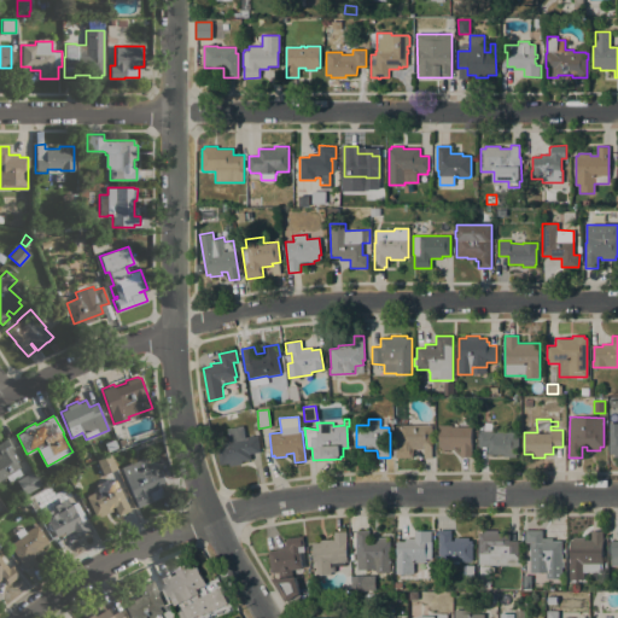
[(608,456),(617,455),(617,421),(607,423),(608,456)]
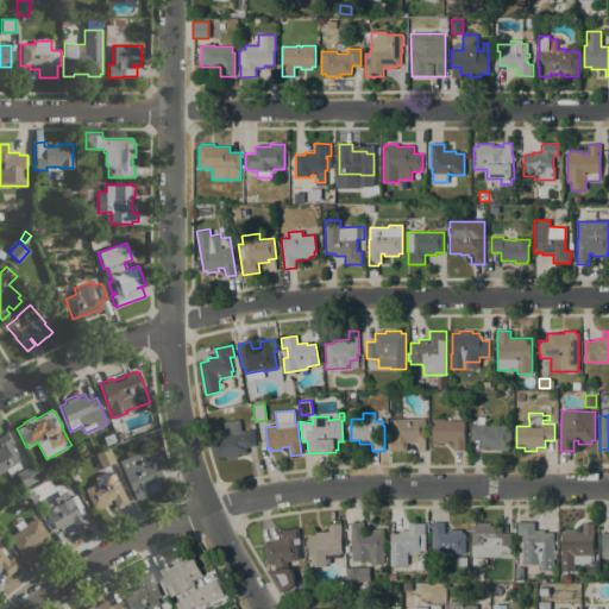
[(426,419),(428,419),(428,428),(426,428),(426,452),(419,452),(419,440),(418,440),(418,443),(407,443),(407,451),(390,451),(390,426),(395,426),(395,419),(426,419)]
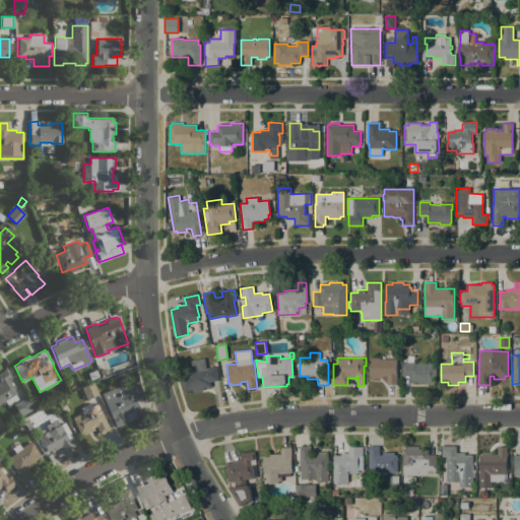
[(370,358),(380,358),(380,359),(397,359),(397,384),(387,384),(388,379),(372,379),(372,377),(370,377),(370,358)]
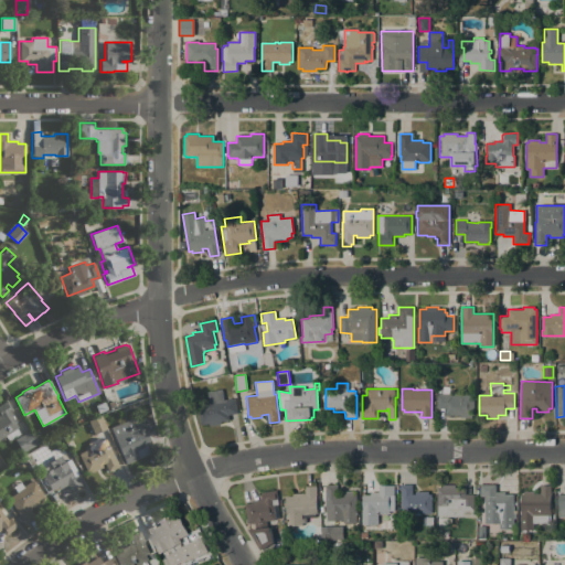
[(222,390),(224,400),(234,398),(235,400),(236,400),(238,413),(228,415),(230,419),(221,422),(222,424),(210,426),(210,424),(201,425),(198,405),(210,403),(208,392),(222,390)]
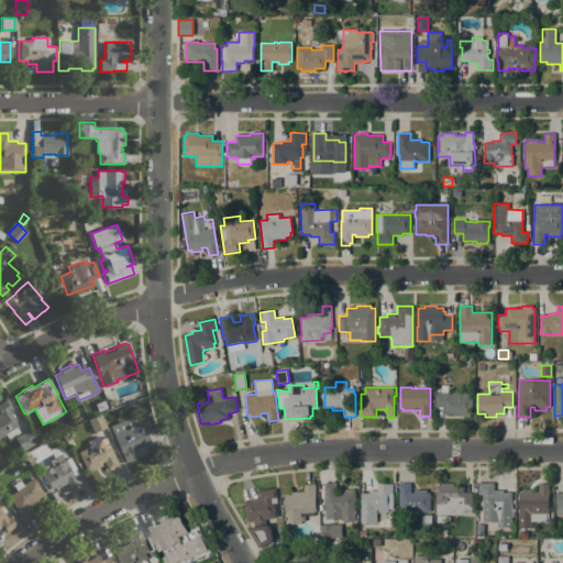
[(460,393),(460,394),(473,394),(473,414),(471,414),(471,417),(459,417),(459,414),(444,414),(444,407),(435,407),(435,395),(437,395),(437,392),(440,392),(448,393),(460,393)]
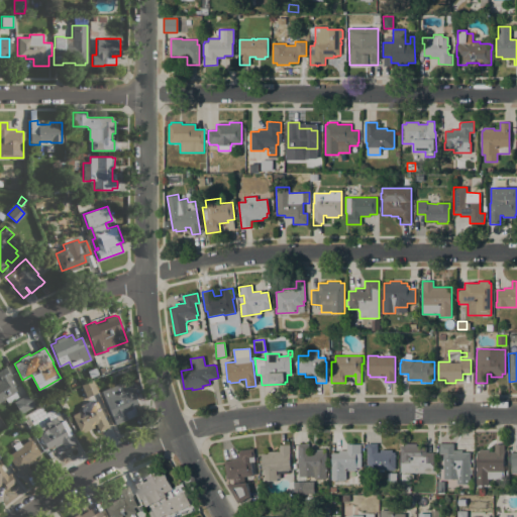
[(0,401),(0,370),(5,367),(15,383),(13,385),(16,391),(15,392),(0,401)]
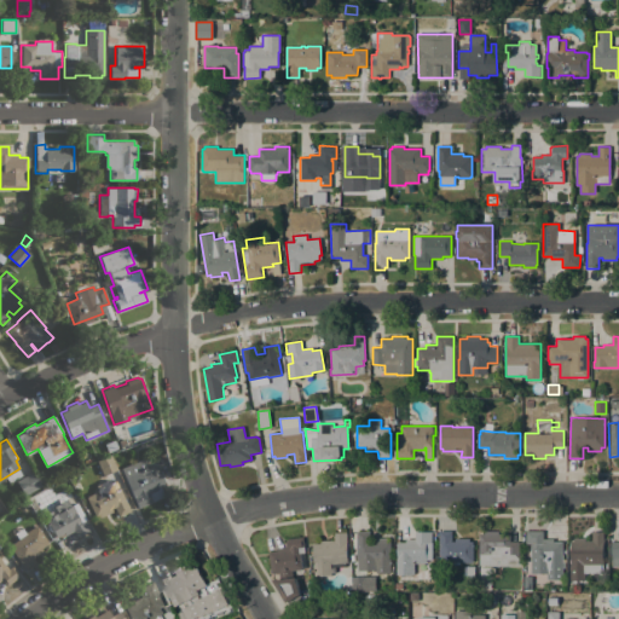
[(114,439),(117,447),(108,451),(104,444),(114,439)]
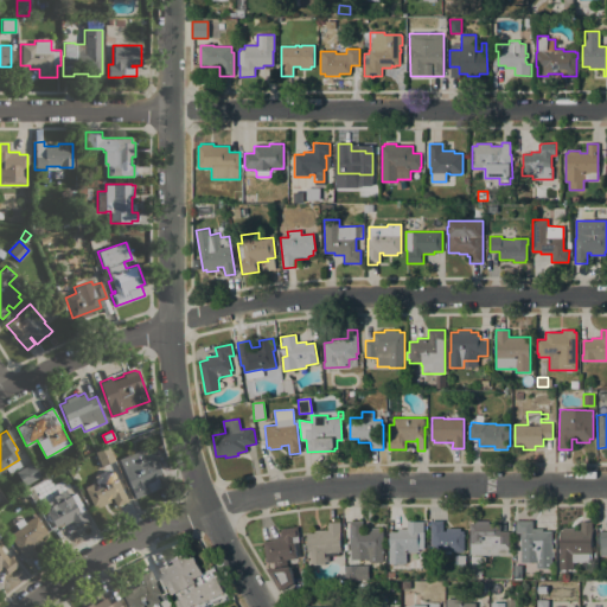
[(108,447),(114,460),(101,466),(95,453),(108,447)]
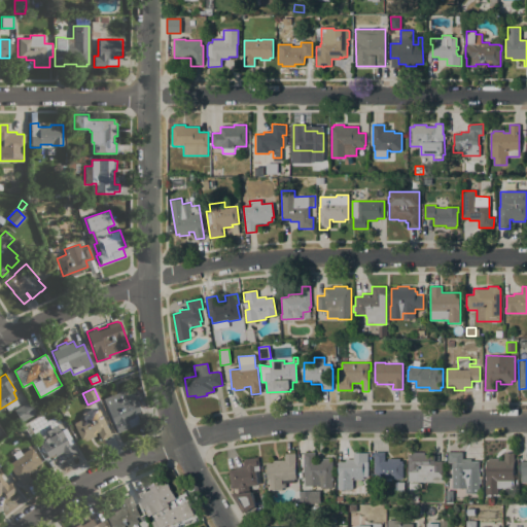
[(134,395),(137,401),(136,401),(140,412),(136,414),(140,423),(129,427),(130,427),(117,432),(114,424),(113,424),(103,398),(121,391),(125,399),(134,395)]
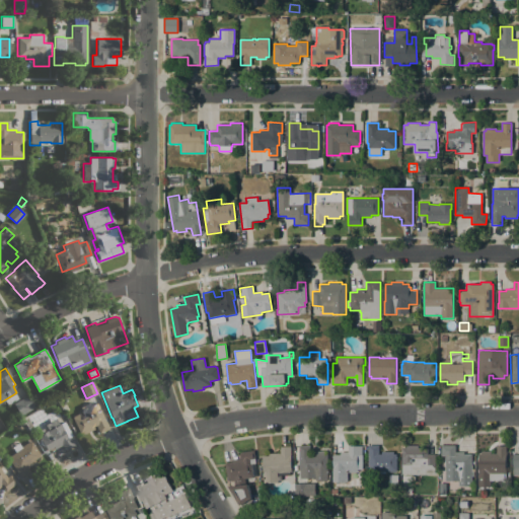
[(13,403),(27,395),(34,408),(20,416),(13,403)]
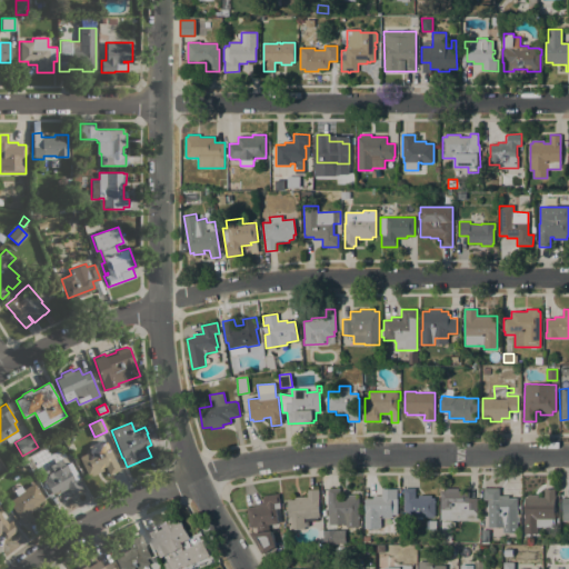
[(120,469),(109,475),(105,466),(102,468),(103,470),(91,476),(90,473),(87,475),(79,458),(80,458),(79,457),(90,451),(88,447),(100,441),(102,447),(106,446),(108,449),(110,449),(120,469)]
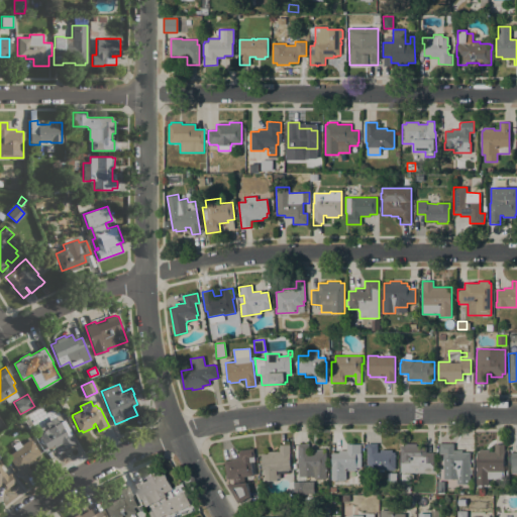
[(75,432),(72,433),(73,434),(72,434),(76,442),(65,449),(62,443),(55,447),(54,445),(47,448),(42,439),(41,440),(36,430),(42,427),(40,425),(43,423),(43,424),(56,417),(60,422),(64,419),(65,420),(67,418),(75,432)]
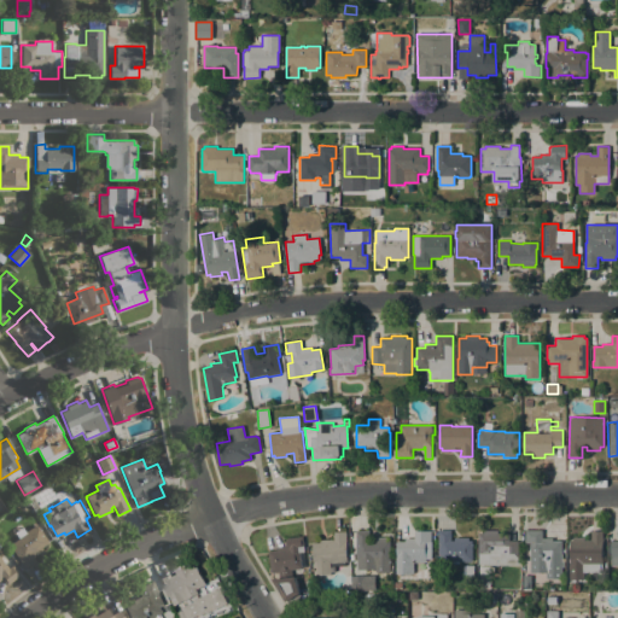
[(36,524),(48,542),(41,547),(42,549),(33,557),(36,563),(25,570),(12,549),(13,548),(10,543),(18,537),(15,531),(22,526),(25,531),(36,524)]
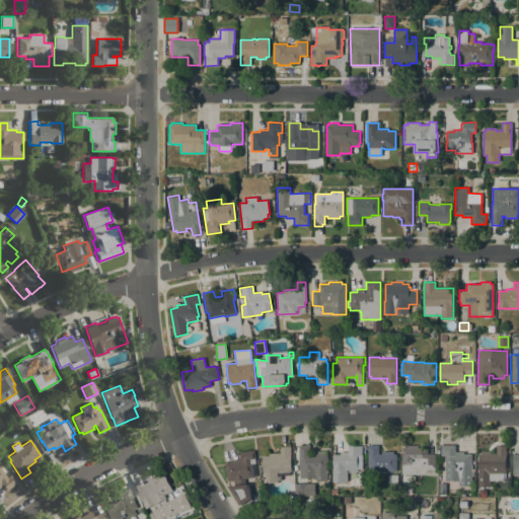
[(327,480),(316,480),(316,478),(300,478),(300,470),(299,470),(299,445),(310,445),(310,454),(312,454),(312,451),(324,451),(324,454),(327,454),(327,480)]
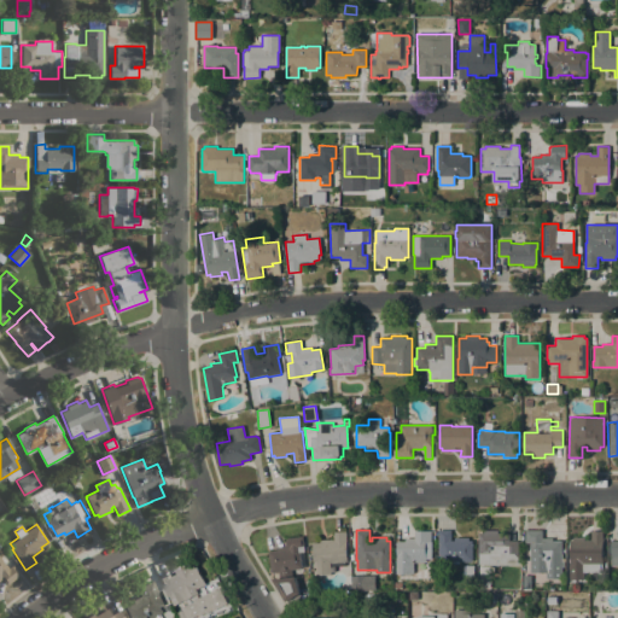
[(431,531),(431,541),(431,559),(426,559),(426,563),(414,563),(414,573),(396,573),(396,553),(397,553),(397,551),(396,551),(396,547),(397,547),(397,544),(396,544),(396,543),(397,543),(397,541),(406,541),(406,538),(414,538),(414,531),(420,531),(420,530),(424,530),(424,531),(431,531)]
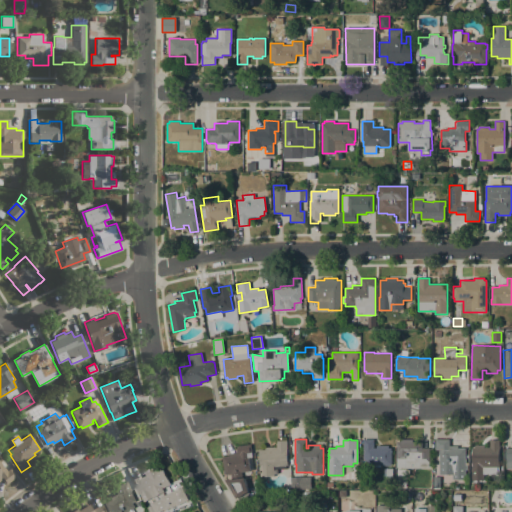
[(389,445),(389,448),(391,448),(391,464),(391,466),(367,465),(367,459),(363,459),(363,439),(374,439),(374,448),(377,448),(377,445),(389,445)]
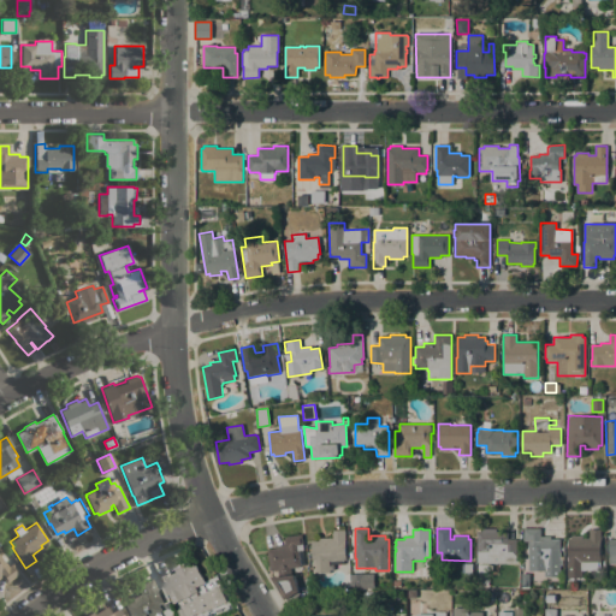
[(478,563),(478,551),(477,551),(477,532),(483,532),(483,528),(497,528),(497,531),(508,531),(508,539),(516,539),(516,563),(478,563)]
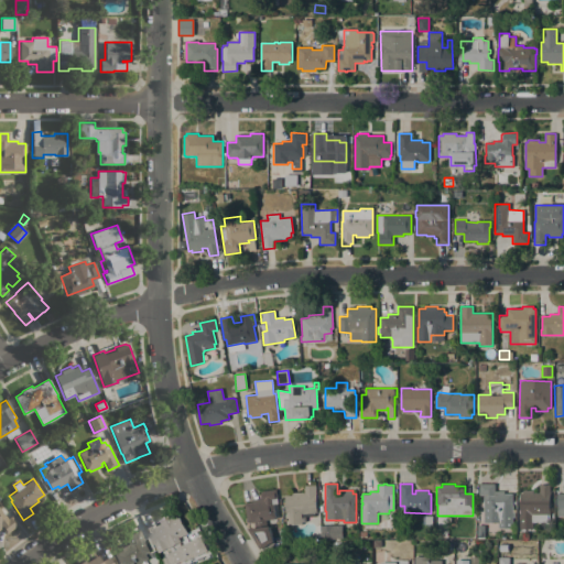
[(516,512),(516,518),(512,518),(512,528),(499,528),(499,522),(484,522),(484,495),(479,495),(479,484),(496,484),(496,491),(505,491),(505,494),(512,494),(512,512),(516,512)]
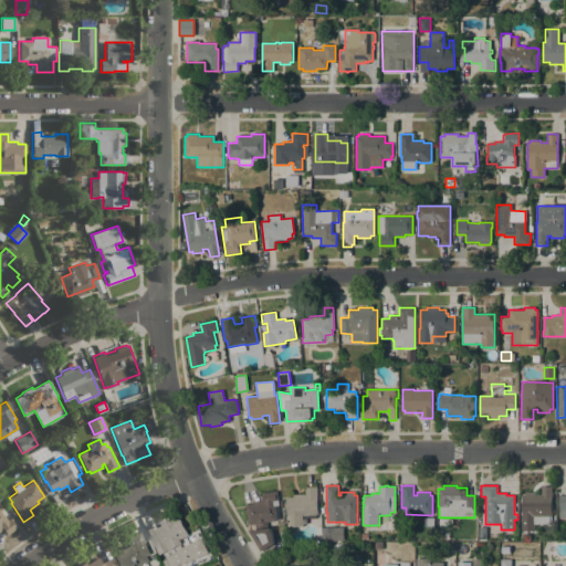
[(305,494),(305,488),(317,486),(318,514),(316,515),(316,517),(303,519),(304,526),(289,527),(286,498),(294,496),(293,494),(305,494)]
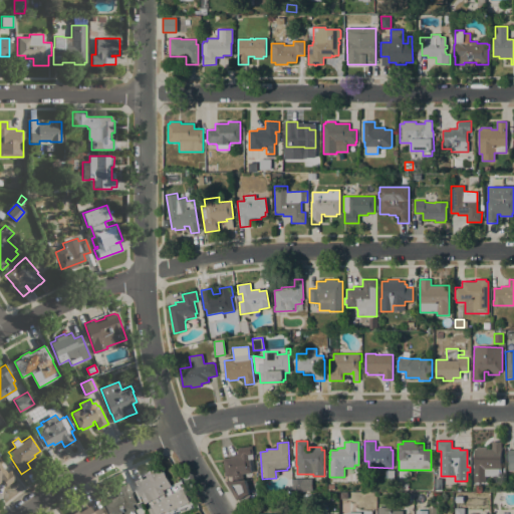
[(474,467),(474,449),(477,449),(477,447),(487,447),(487,449),(492,449),(492,442),(502,442),(502,467),(485,466),(485,468),(474,467)]
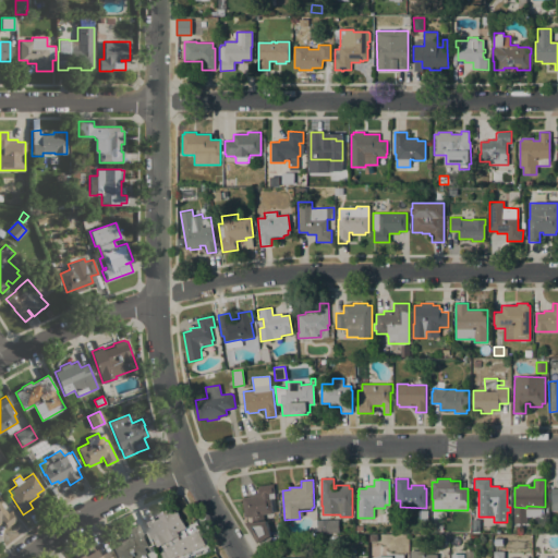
[(274,484),(276,498),(275,498),(276,511),(274,512),(274,513),(264,514),(265,521),(267,521),(271,536),(259,543),(246,523),(253,523),(252,516),(245,517),(243,498),(251,497),(250,495),(258,494),(257,488),(259,486),(274,484)]
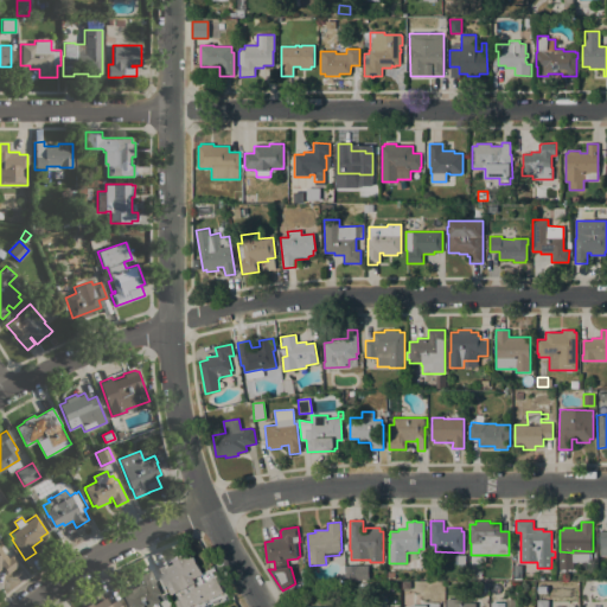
[(0,548),(7,543),(14,554),(12,555),(19,564),(6,575),(1,568),(0,568),(0,548)]
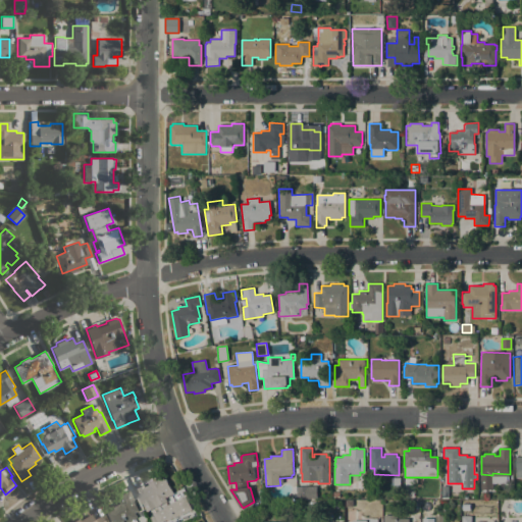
[(136,488),(143,484),(144,487),(150,484),(149,482),(158,477),(159,479),(165,476),(173,493),(174,492),(177,498),(172,501),(170,496),(165,498),(168,505),(157,511),(155,508),(148,512),(136,488)]
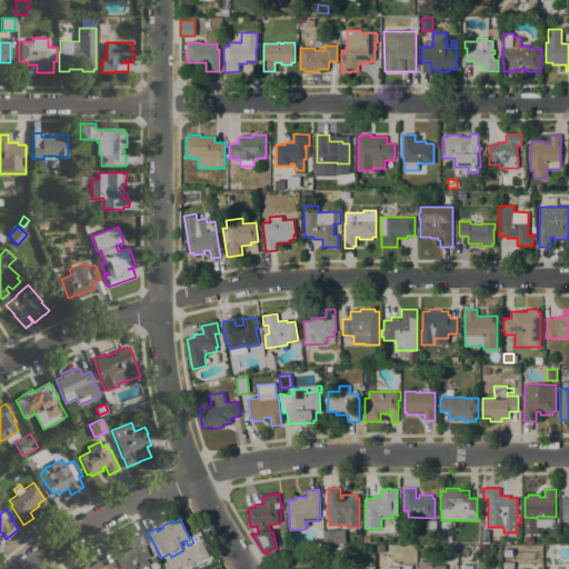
[(427,529),(427,520),(437,520),(437,529),(427,529)]
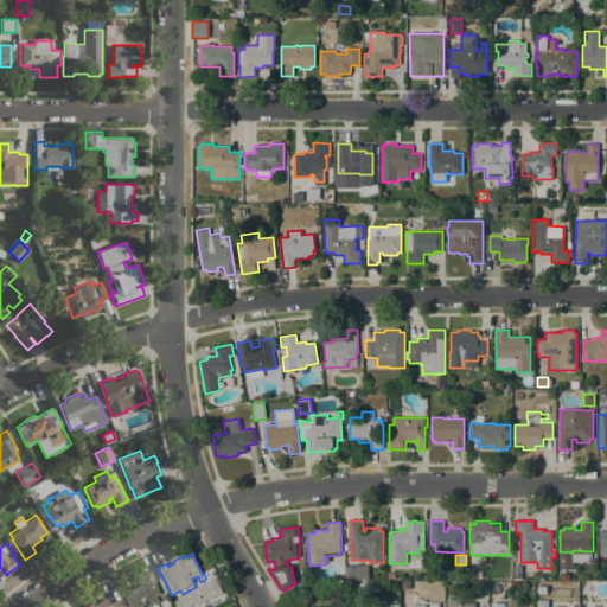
[(483,579),(471,579),(471,556),(483,556),(483,579)]
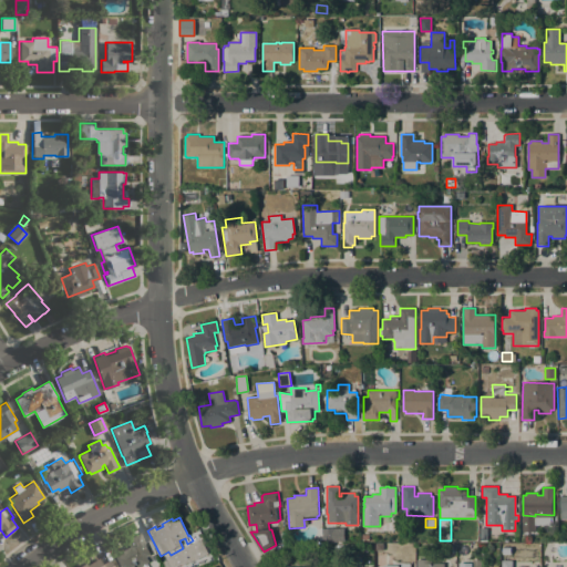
[(337,543),(323,543),(323,528),(337,528),(337,543)]
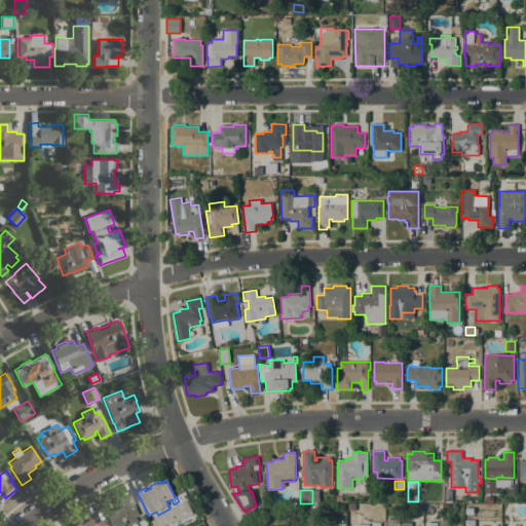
[(140,515),(137,517),(139,522),(129,525),(111,525),(107,517),(113,513),(112,511),(120,506),(117,500),(129,494),(140,515)]
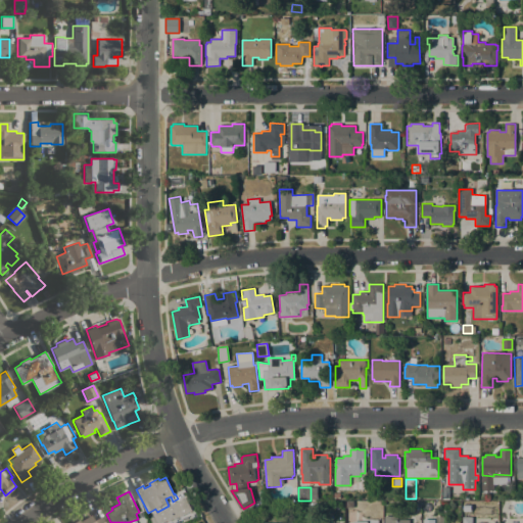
[(169,522),(191,512),(184,497),(152,514),(156,522),(169,522)]
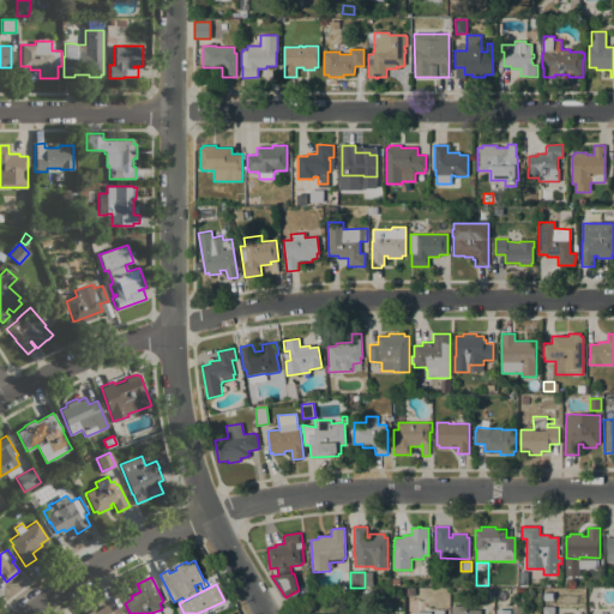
[(374,590),(374,600),(363,600),(363,590),(374,590)]
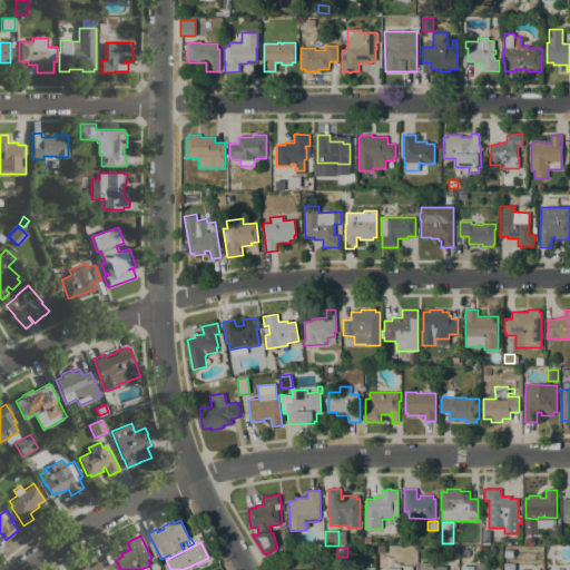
[(112,569),(109,562),(101,567),(97,560),(79,569),(112,569)]
